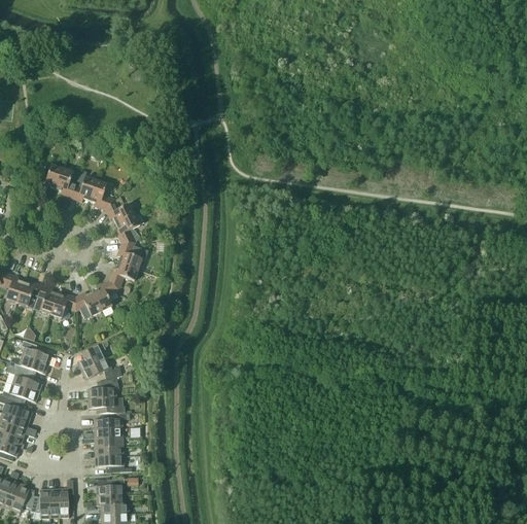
[(49,186),(55,188),(62,168),(50,164),(47,175),(41,173),(37,185),(48,188),(49,186)]
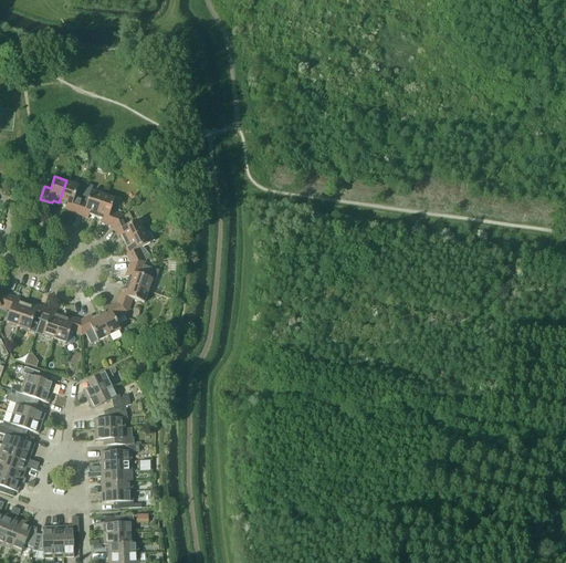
[(64,207),(76,211),(81,198),(74,196),(79,185),(66,180),(59,202),(65,205),(64,207)]
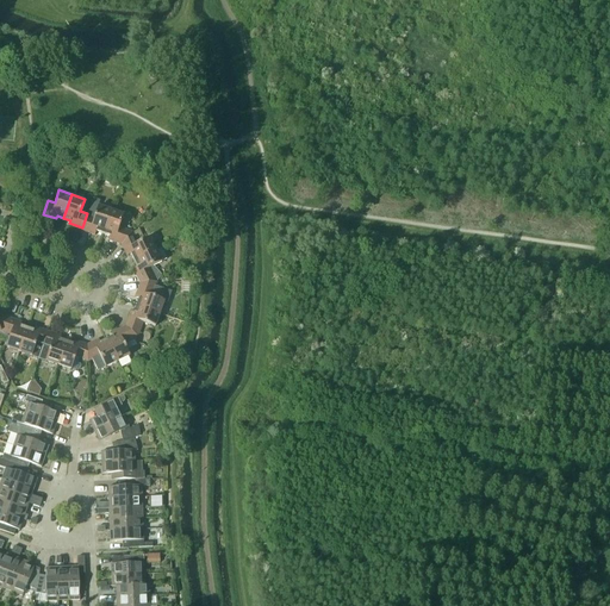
[(95,229),(103,231),(111,207),(98,204),(94,216),(87,213),(82,227),(94,232),(95,229)]
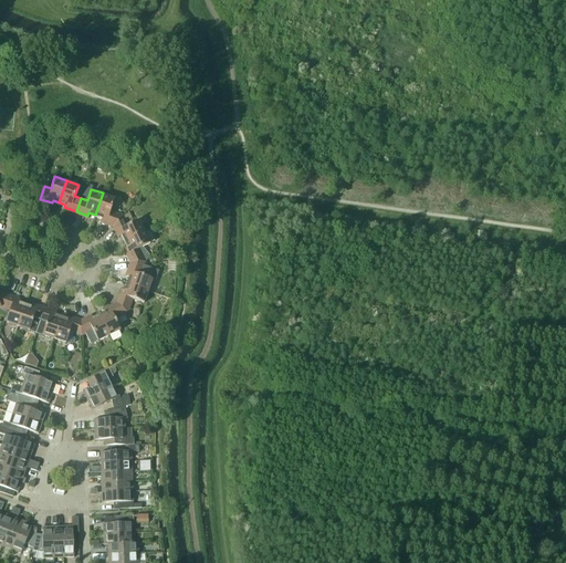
[(101,220),(113,225),(123,214),(111,209),(115,197),(103,193),(95,215),(102,217),(101,220)]
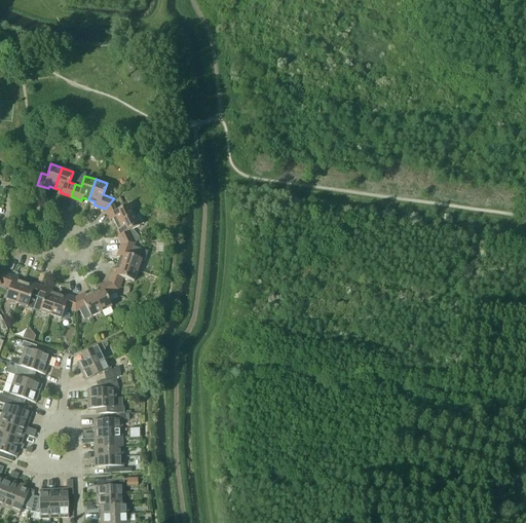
[(112,217),(115,222),(135,213),(129,202),(119,208),(114,198),(105,209),(110,218),(112,217)]
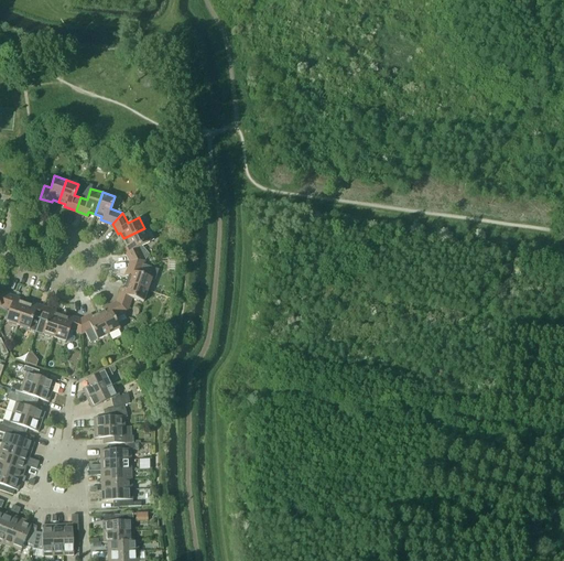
[(144,229),(144,228),(123,238),(127,245),(123,246),(129,257),(139,257),(143,255),(148,252),(145,248),(141,250),(138,245),(154,237),(149,227),(144,229)]
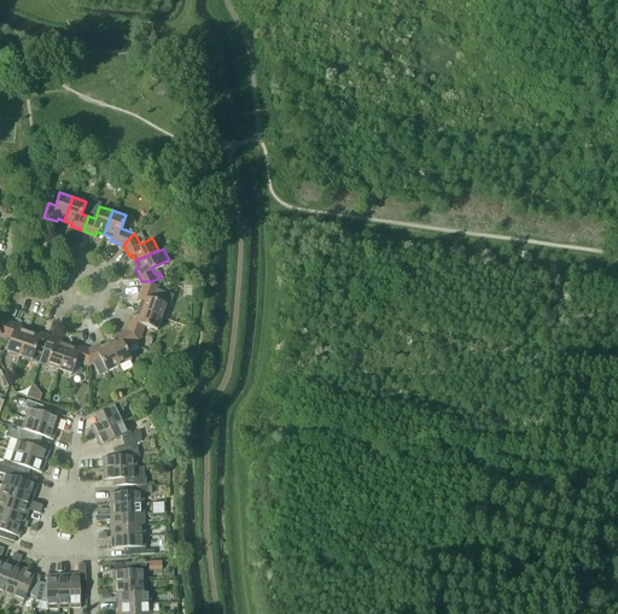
[(140,299),(138,307),(162,315),(165,302),(161,300),(161,294),(163,288),(157,287),(157,286),(152,285),(141,286),(136,298),(140,299)]
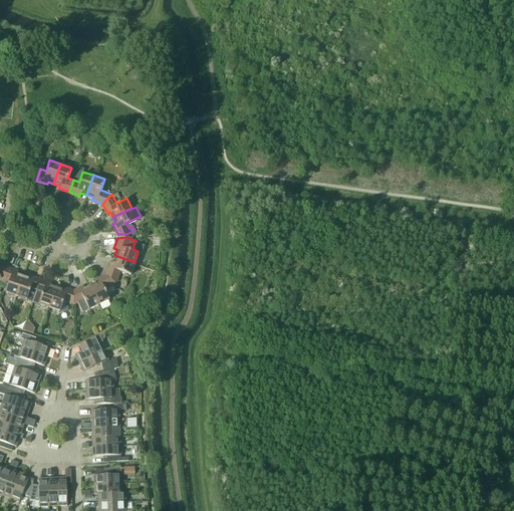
[(131,273),(135,262),(114,255),(112,261),(109,260),(106,271),(113,277),(116,278),(120,269),(131,273)]
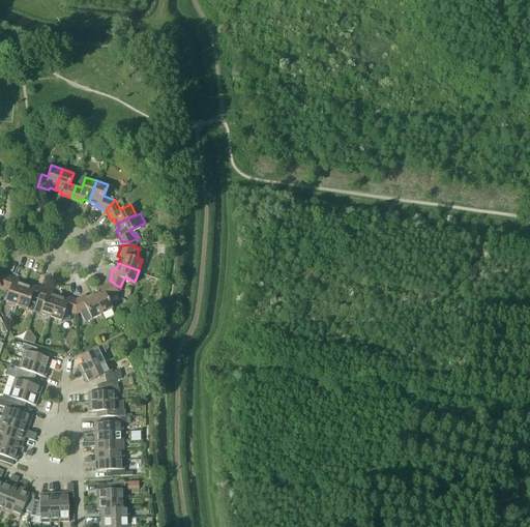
[(17,303),(24,283),(18,281),(19,277),(7,273),(3,286),(9,288),(5,299),(17,303)]
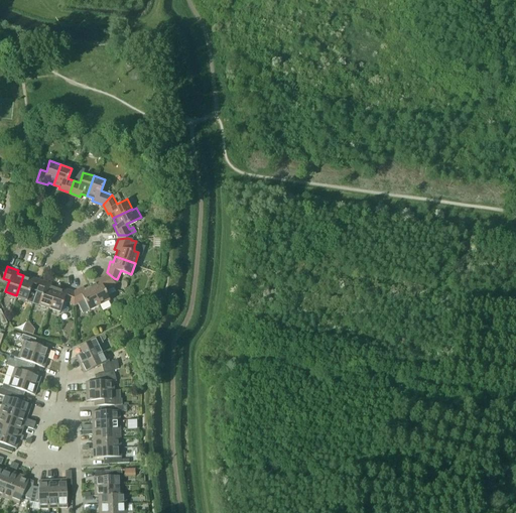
[(113,284),(116,282),(117,279),(114,278),(107,272),(106,273),(105,274),(111,280),(113,284)]
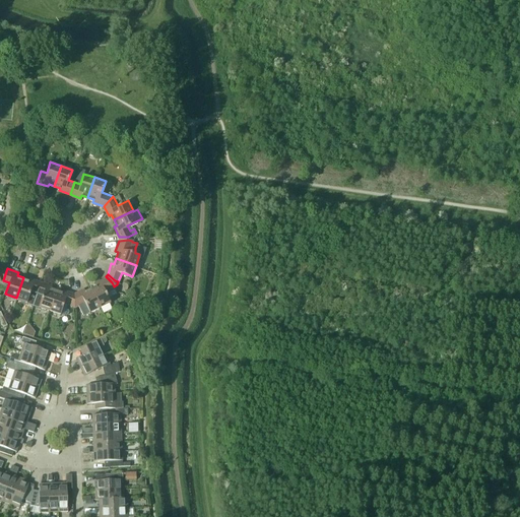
[(37,293),(41,280),(29,276),(28,279),(23,277),(16,298),(27,301),(30,291),(37,293)]
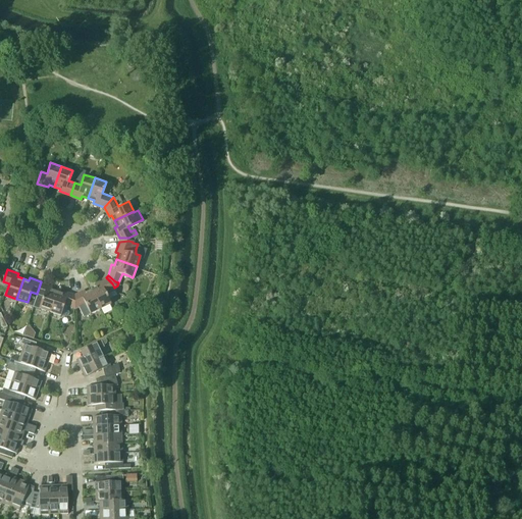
[(106,292),(114,288),(112,283),(106,277),(95,282),(97,286),(91,288),(100,307),(110,302),(106,292)]
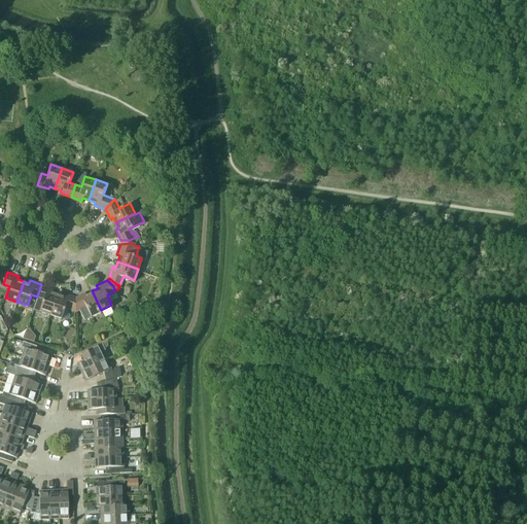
[(50,313),(58,292),(51,290),(53,288),(41,284),(37,297),(43,299),(39,309),(50,313)]
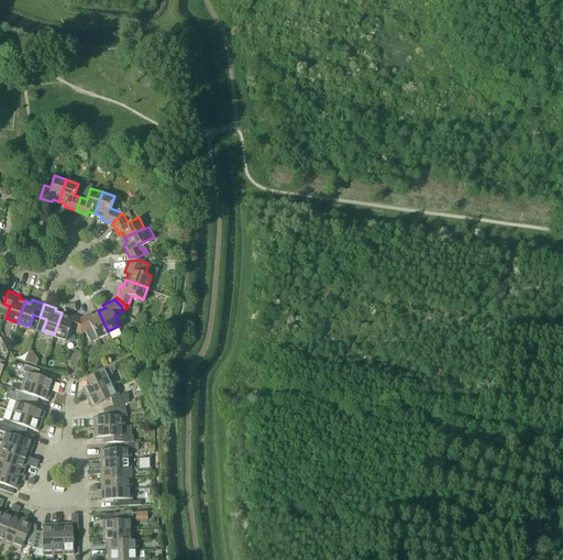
[(108,331),(98,310),(92,314),(91,310),(80,316),(81,331),(91,326),(97,337),(108,331)]
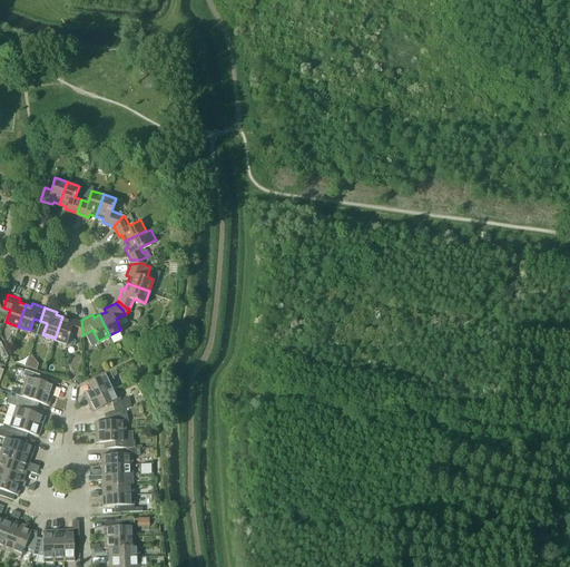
[(82,335),(81,320),(69,316),(68,319),(62,316),(55,339),(67,343),(67,341),(72,343),(75,343),(76,341),(76,339),(75,336),(72,336),(74,332),(82,335)]
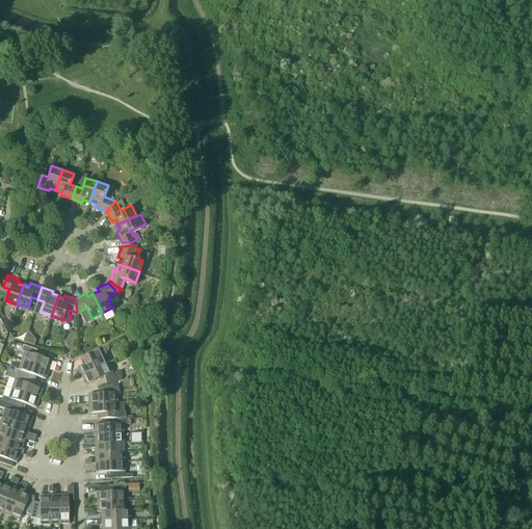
[(34,343),(36,338),(28,328),(24,340),(34,343)]
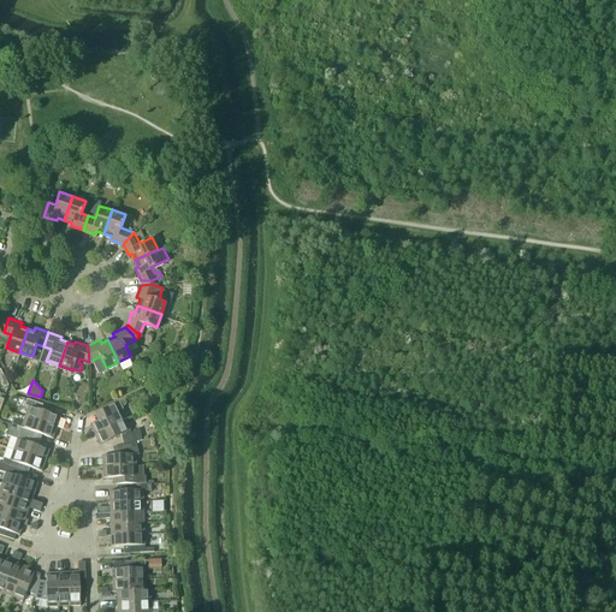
[(28,403),(24,414),(57,426),(60,415),(40,408),(42,402),(28,397),(25,403),(28,403)]
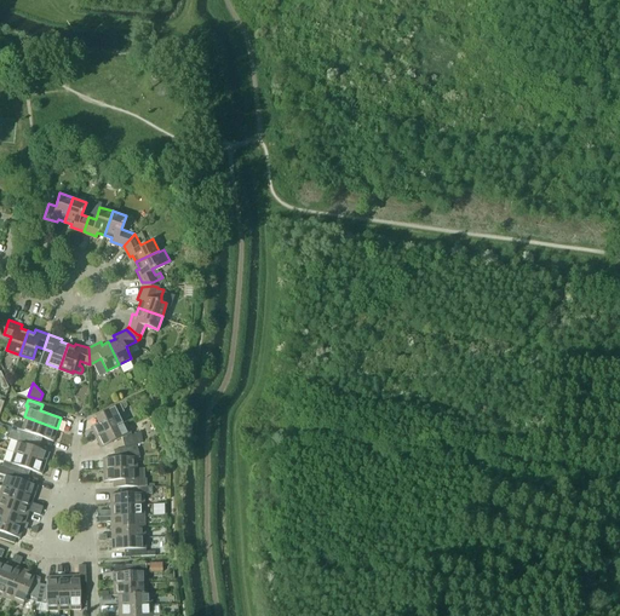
[(99,413),(102,419),(90,425),(95,436),(126,420),(121,410),(125,409),(124,407),(122,404),(121,402),(95,414),(95,415),(99,413)]
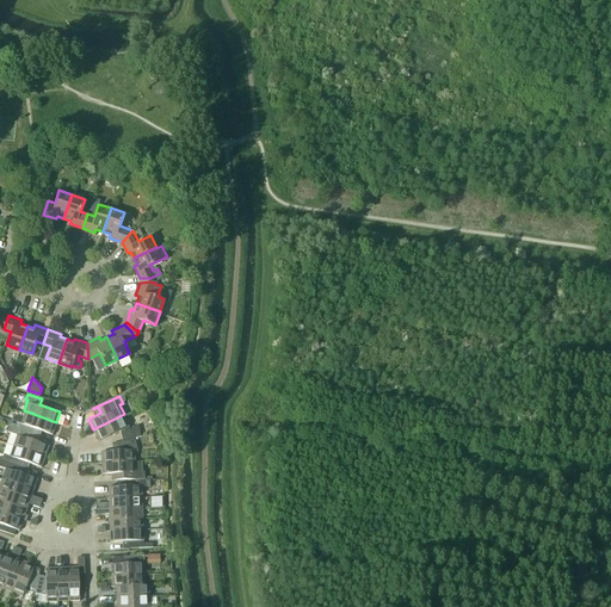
[(53,432),(56,422),(24,410),(20,421),(19,427),(39,434),(42,428),(53,432)]
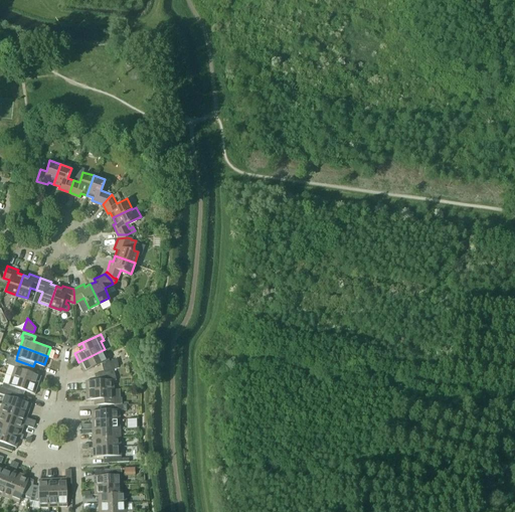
[(0,349),(0,354),(8,358),(10,352),(0,349)]
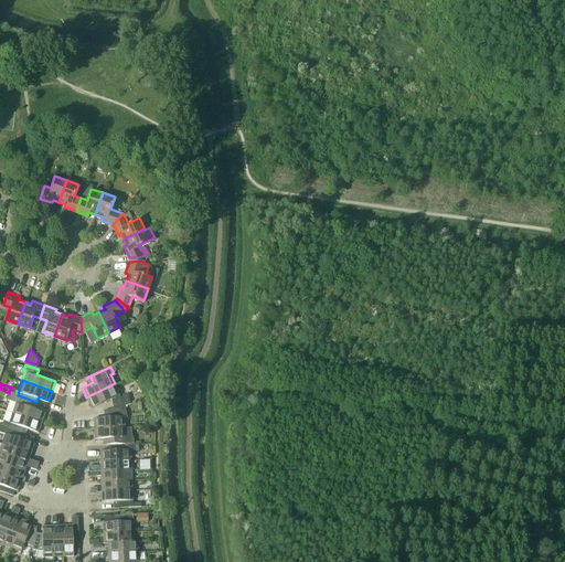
[(115,383),(86,398),(92,406),(112,396),(114,406),(124,403),(130,402),(127,391),(120,395),(119,393),(115,383)]
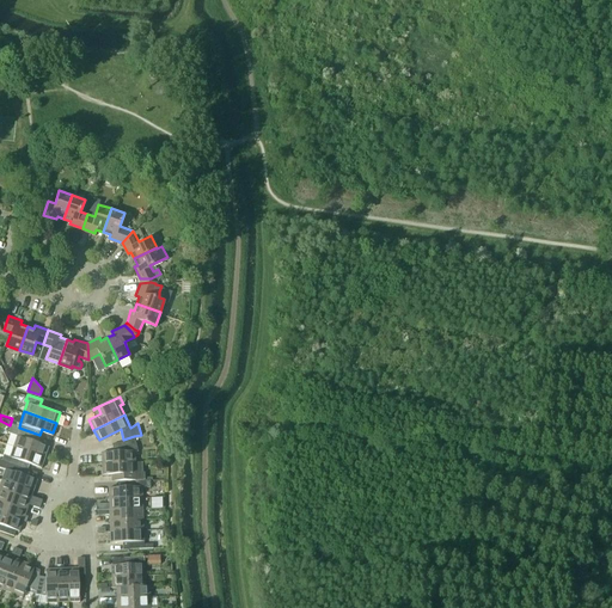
[(13,443),(46,455),(49,444),(37,441),(40,435),(19,428),(12,425),(11,430),(17,433),(13,443)]
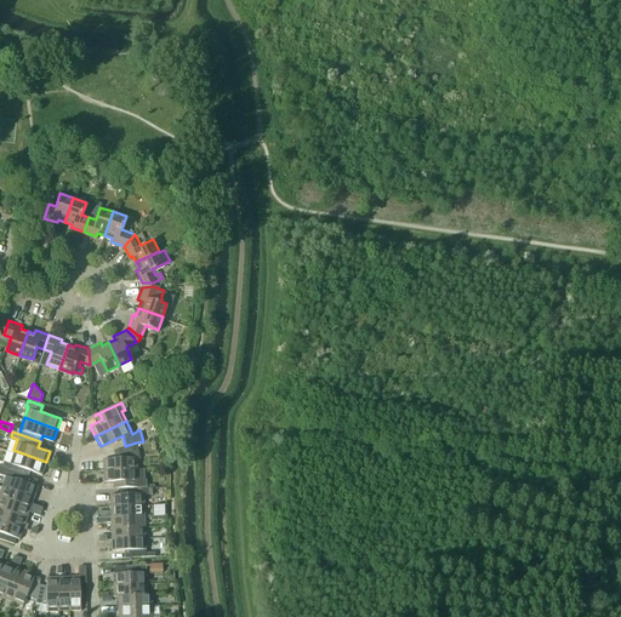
[(103,457),(103,468),(137,467),(137,456),(140,456),(136,443),(125,446),(113,449),(115,456),(103,457)]
